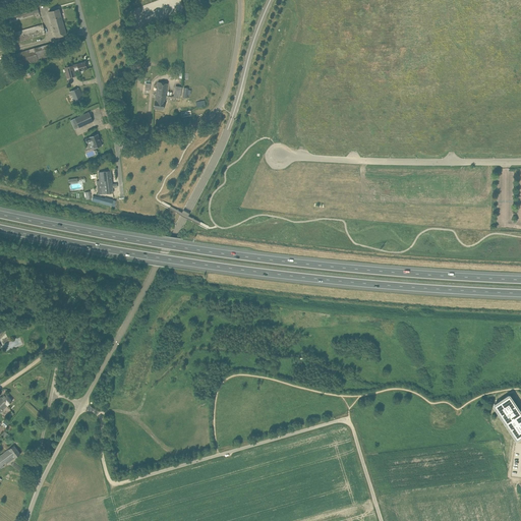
[(191,0),(189,2),(193,9),(201,3),(200,2),(204,1),(203,0),(191,0)]
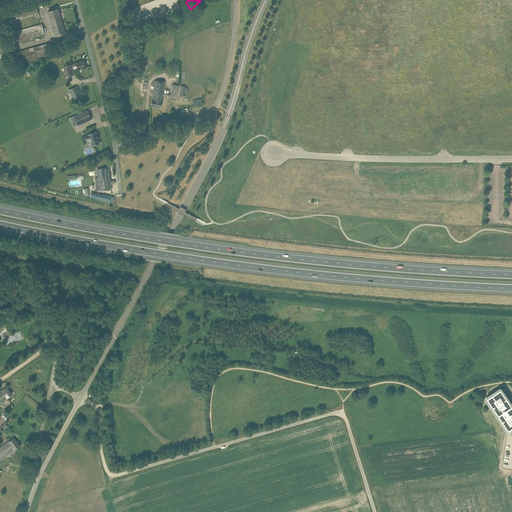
[(6,13),(9,23),(39,14),(36,4),(6,13)]
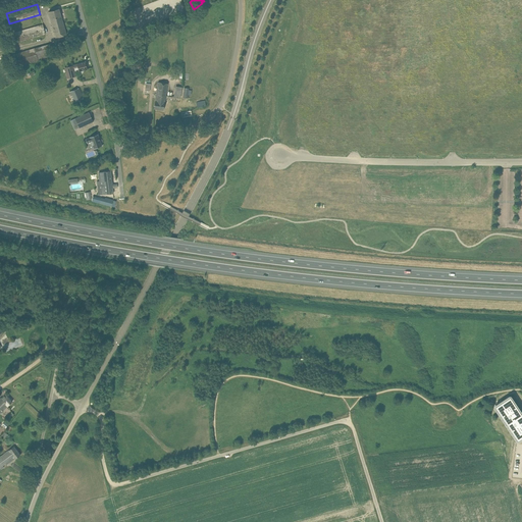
[(49,11),(56,38),(66,35),(58,8),(49,11)]
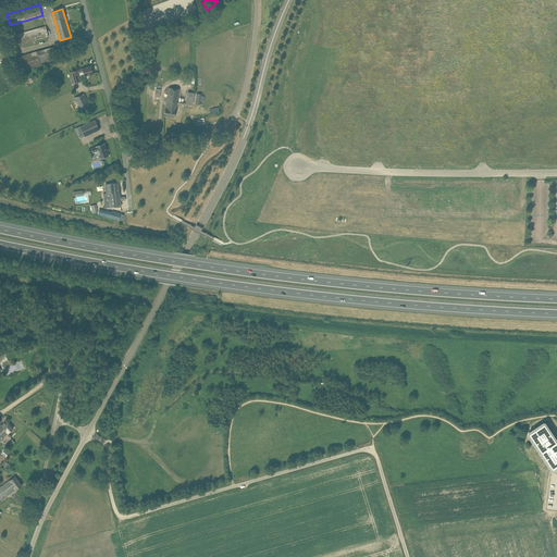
[(15,35),(19,46),(48,37),(45,26),(15,35)]
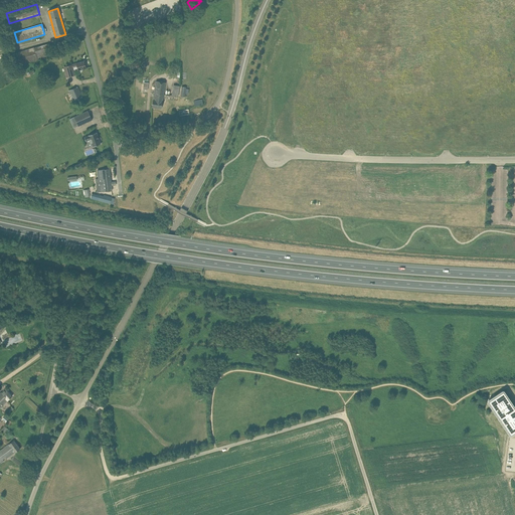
[(12,52),(16,65),(52,55),(49,42),(12,52)]
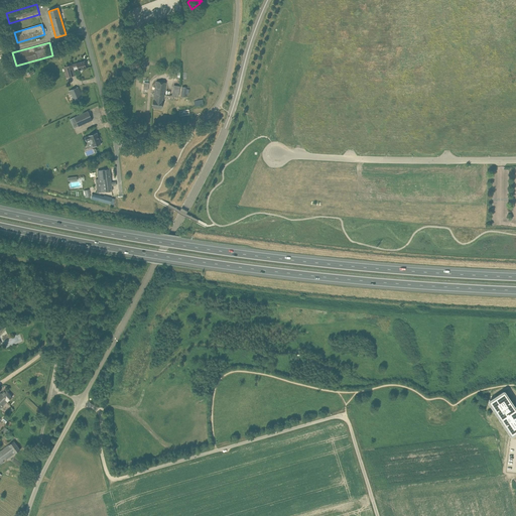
[(73,65),(65,67),(68,78),(76,76),(74,68),(78,67),(79,71),(80,72),(82,71),(83,70),(87,69),(85,61),(77,63),(73,65)]
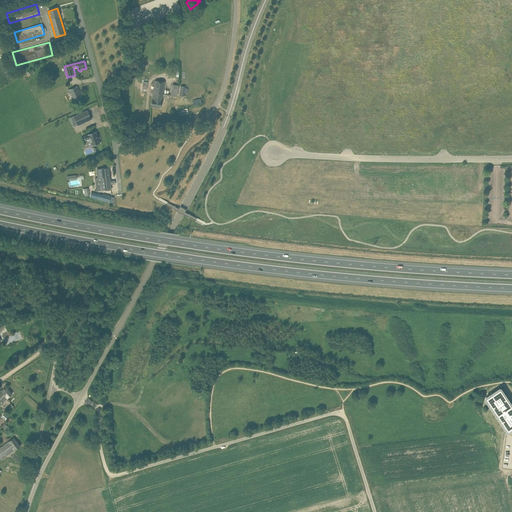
[(155,80),(153,93),(162,94),(164,82),(155,80)]
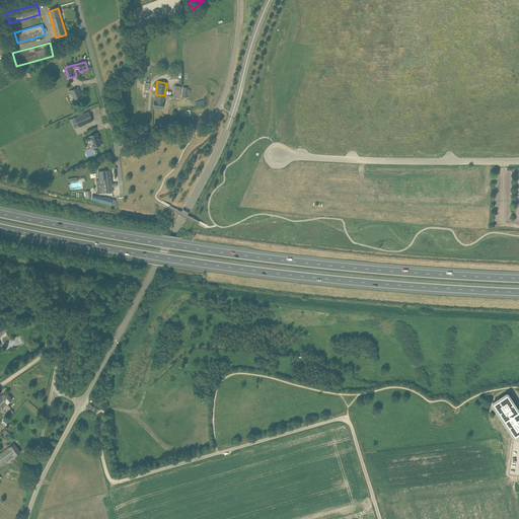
[(179,96),(181,87),(181,86),(174,85),(172,95),(179,96)]
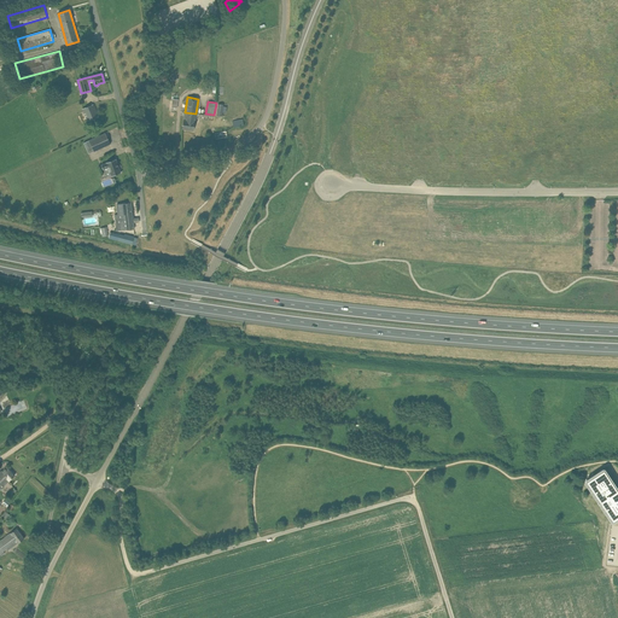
[(82,109),(87,121),(99,116),(93,104),(82,109)]
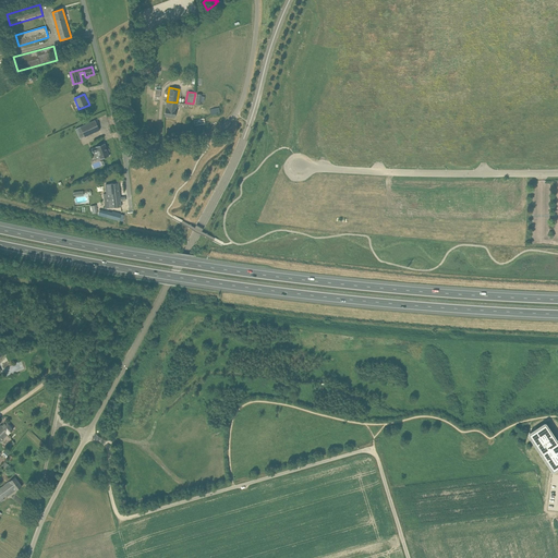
[(167,101),(166,108),(165,116),(174,118),(177,109),(176,109),(177,102),(167,101)]
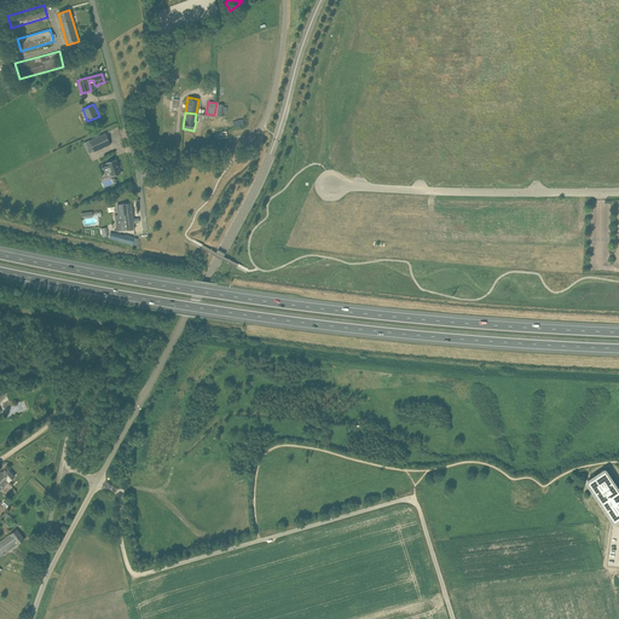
[(105,133),(90,140),(91,145),(94,151),(110,144),(105,133)]
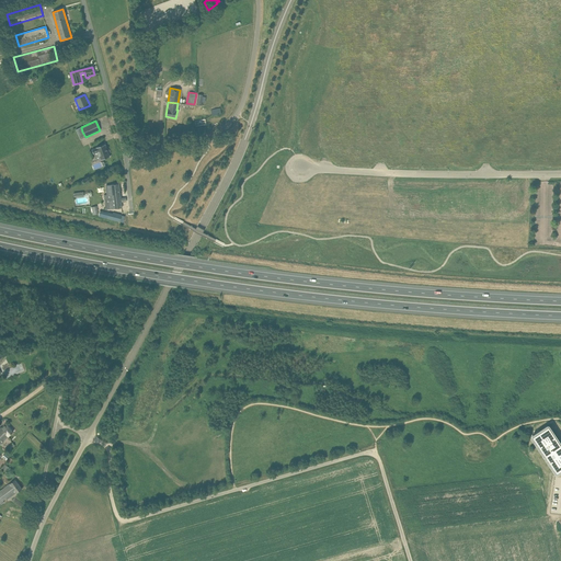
[(96,148),(92,149),(93,153),(94,153),(98,152),(101,159),(101,160),(110,157),(105,145),(96,148)]
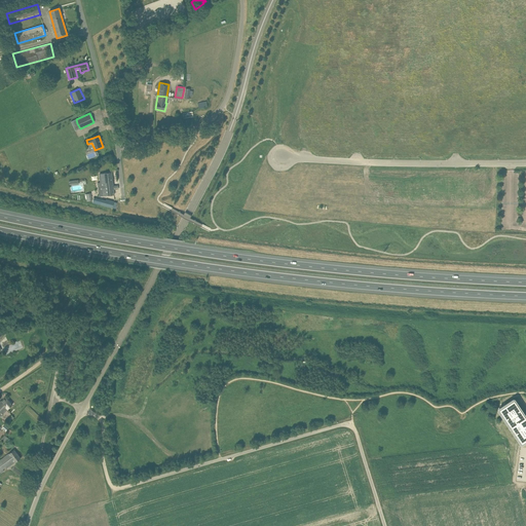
[(101,187),(98,187),(99,196),(114,195),(114,189),(113,185),(112,173),(99,174),(101,187)]
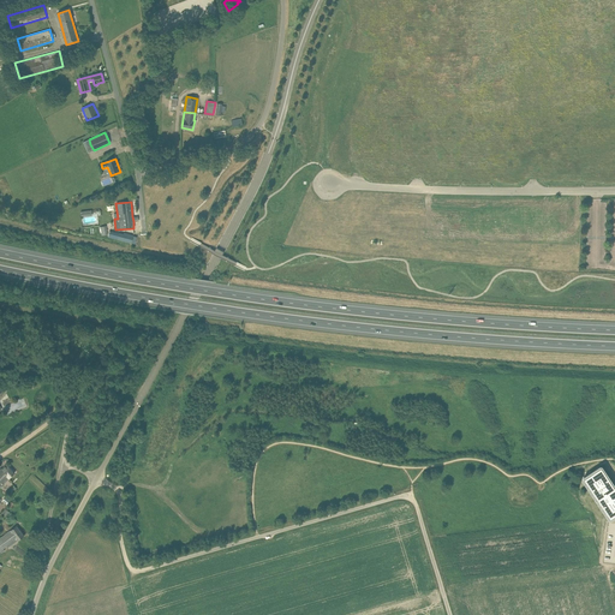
[(118,239),(124,242),(131,243),(133,236),(124,233),(124,234),(119,233),(118,239)]
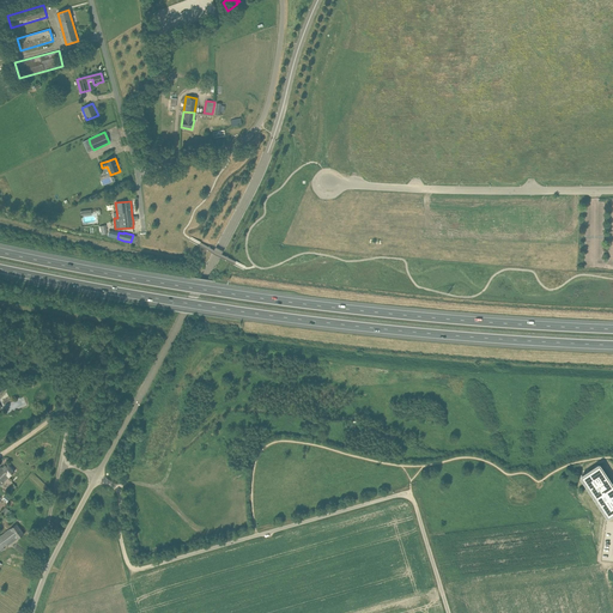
[(6,462),(0,468),(0,485),(4,483),(2,481),(5,479),(5,480),(14,471),(6,462)]
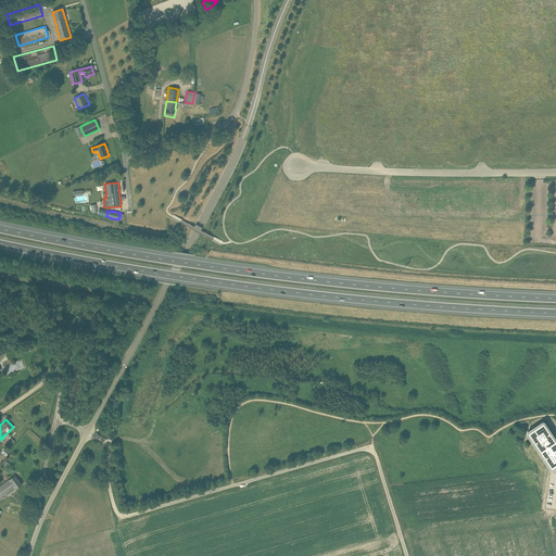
[(534,429),(529,433),(541,451),(542,451),(543,453),(545,457),(553,468),(554,467),(555,466),(555,441),(555,440),(544,422),(539,427),(538,429),(535,430),(534,429)]
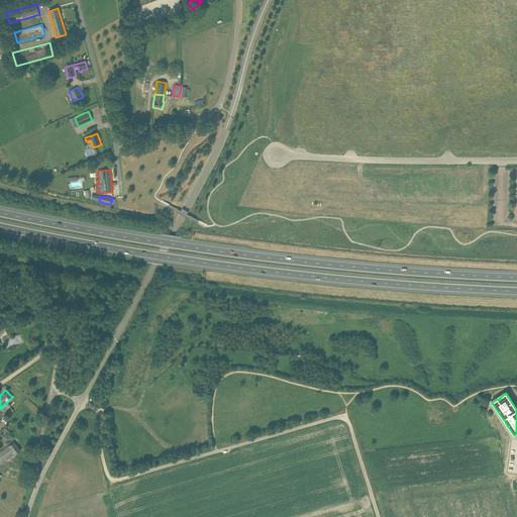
[(0,464),(4,462),(3,460),(5,459),(6,460),(14,454),(15,454),(20,450),(14,442),(0,452),(0,451),(0,464)]
